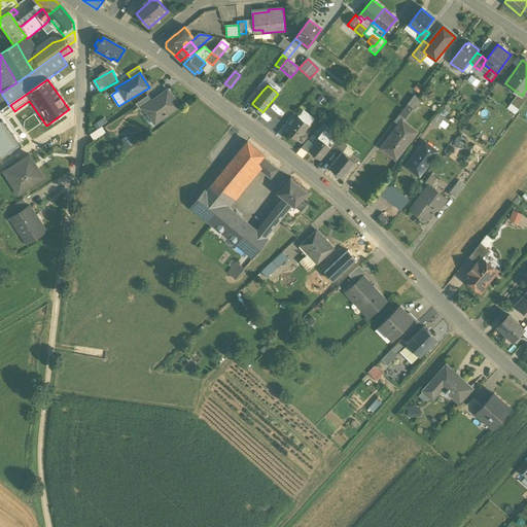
[(258,86),(248,100),(252,103),(262,91),(258,86)]
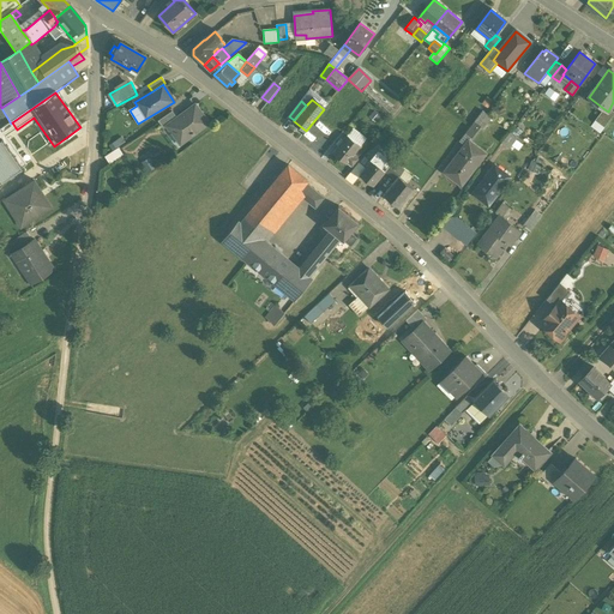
[(176,119),(167,126),(167,127),(180,145),(209,124),(194,106),(176,119)]
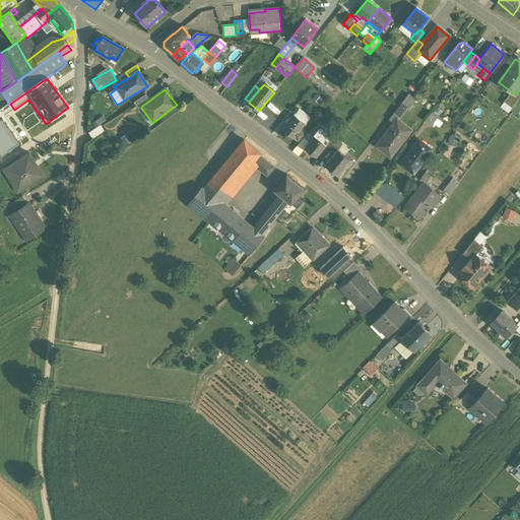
[(512,92),(504,104),(511,109),(519,96),(519,95),(516,92),(515,94),(512,92)]
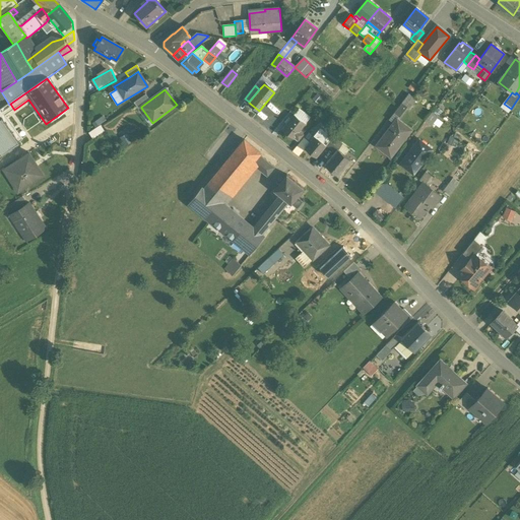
[(145,94),(133,103),(138,110),(141,108),(141,107),(149,101),(145,94)]
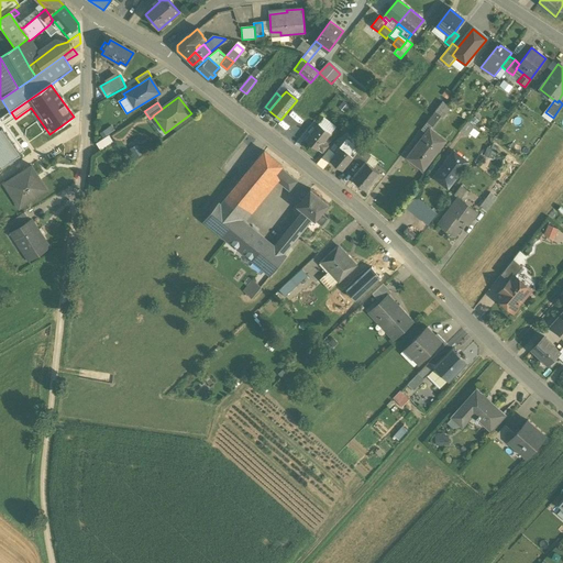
[(442,102),(427,122),(432,127),(440,117),(442,119),(451,108),(442,102)]
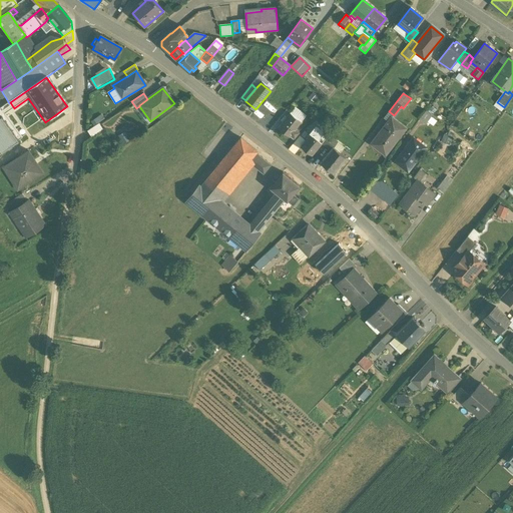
[(5,114),(14,108),(10,102),(9,103),(1,108),(5,114)]
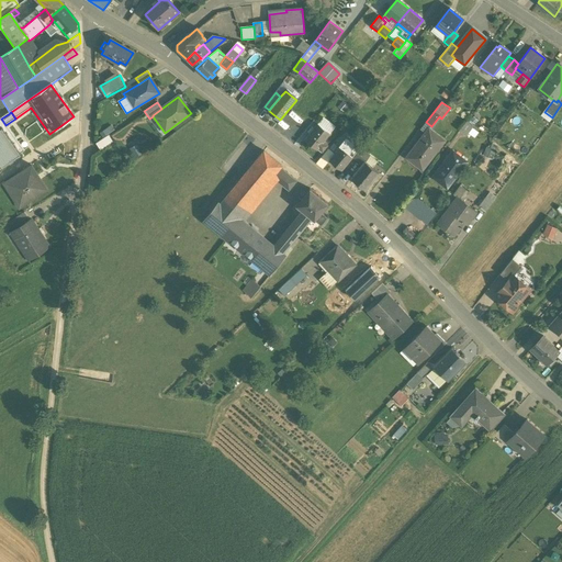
[(468,121),(459,131),(467,136),(474,126),(468,121)]
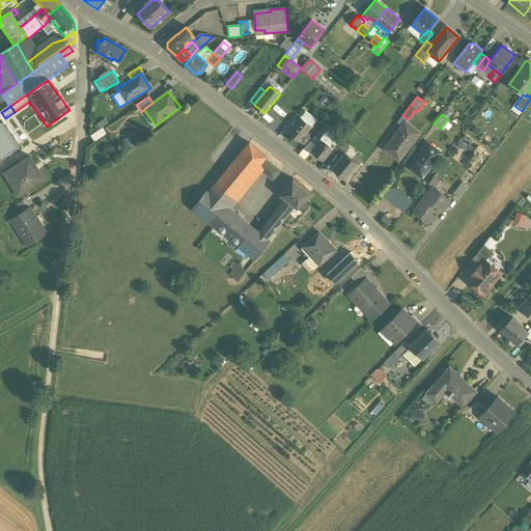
[(305,121),(301,117),(288,133),(299,142),(306,134),(311,127),(309,124),(305,121)]
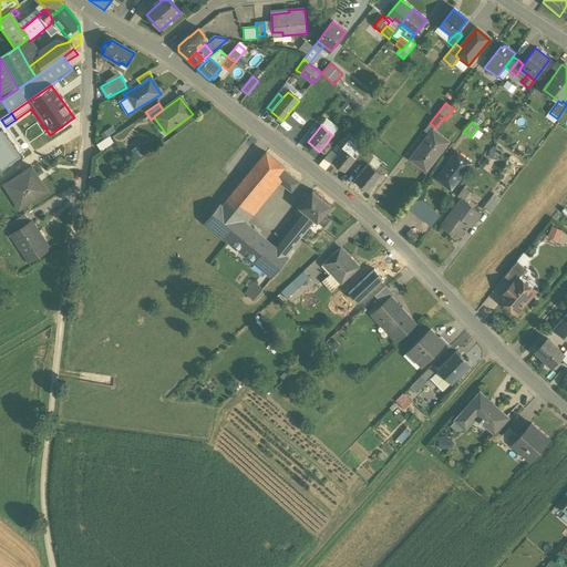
[(0,171),(24,154),(6,126),(0,130),(0,171)]
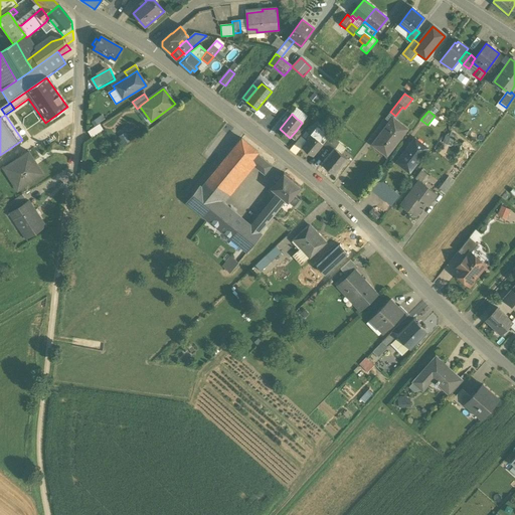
[(392,118),(371,145),(381,152),(386,145),(392,150),(407,129),(392,118)]
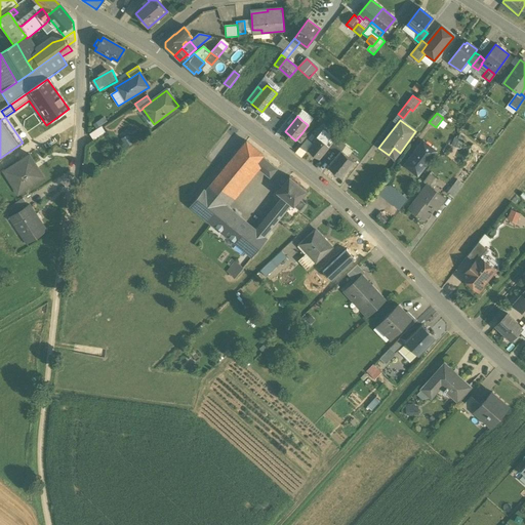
[(101,127),(89,135),(93,142),(105,133),(101,127)]
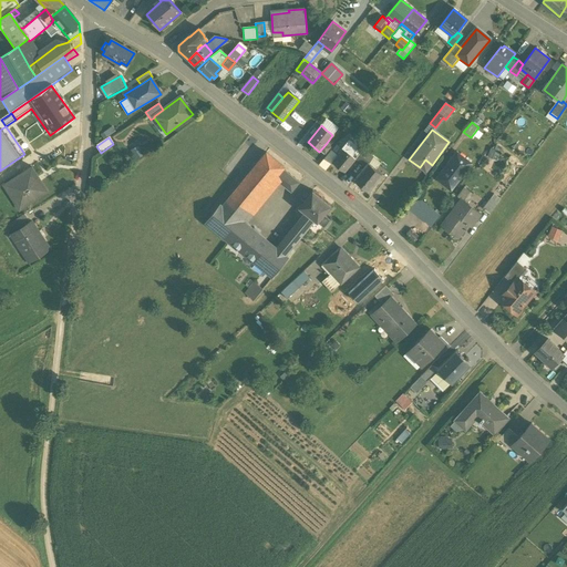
[(327,143),(319,152),(323,155),(331,146),(327,143)]
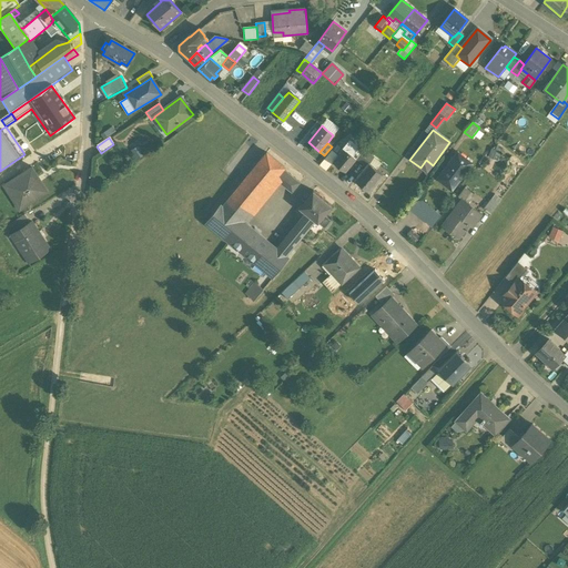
[(356,158),(344,149),(333,162),(345,172),(356,159),(356,158)]
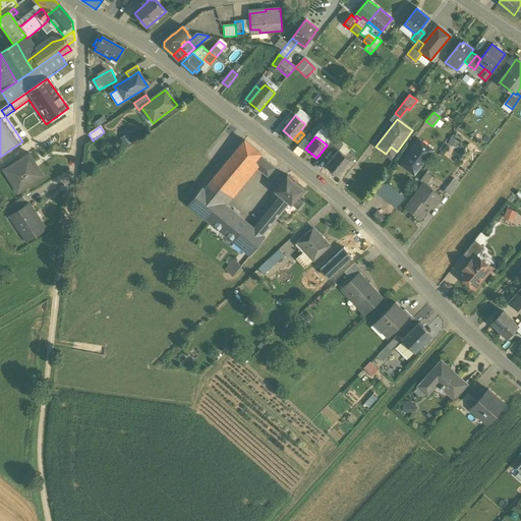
[(338,140),(333,136),(327,145),(327,146),(331,149),(338,140)]
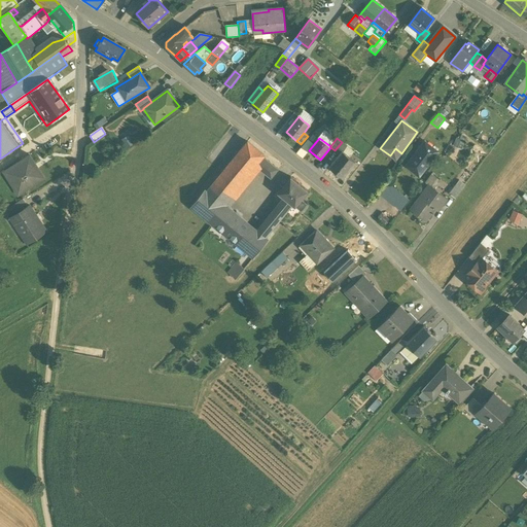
[(247,142),(207,192),(223,206),(255,167),(262,157),(264,155),(247,142)]
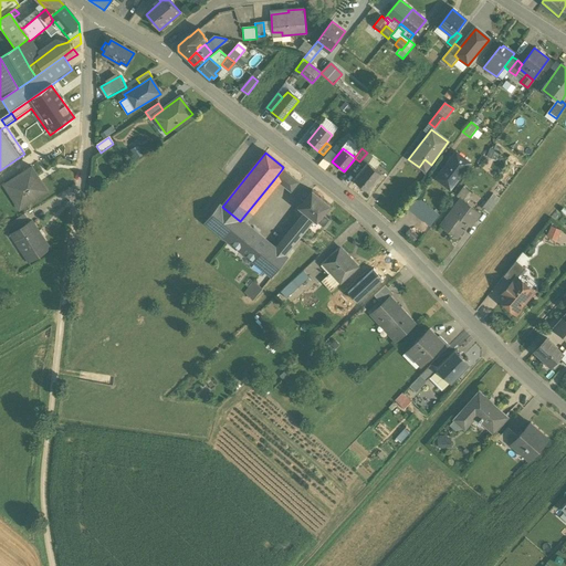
[(367,153),(359,161),(365,166),(367,163),(368,163),(373,157),(367,153)]
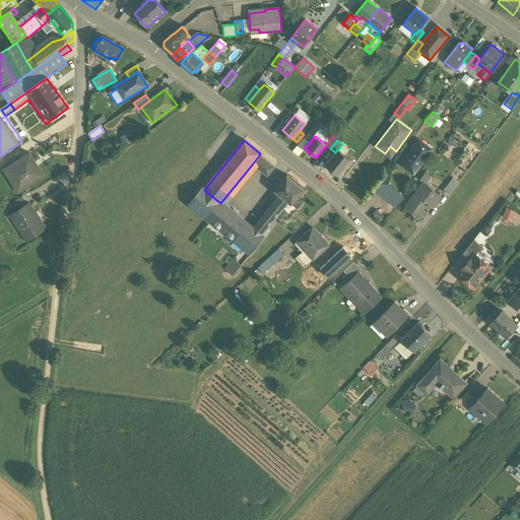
[(418,140),(403,160),(417,171),(432,150),(418,140)]
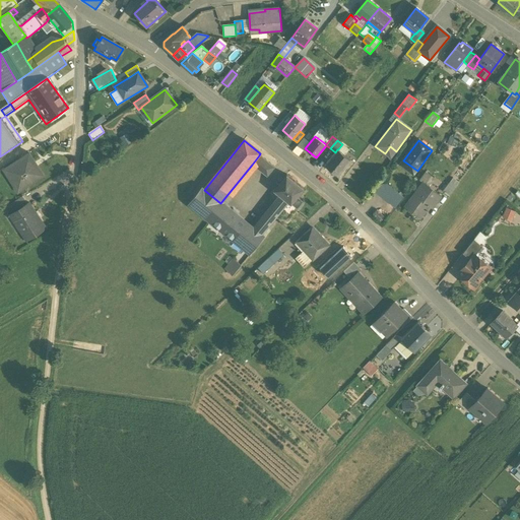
[(338,149),(337,149),(335,152),(325,165),(337,176),(350,159),(338,149)]
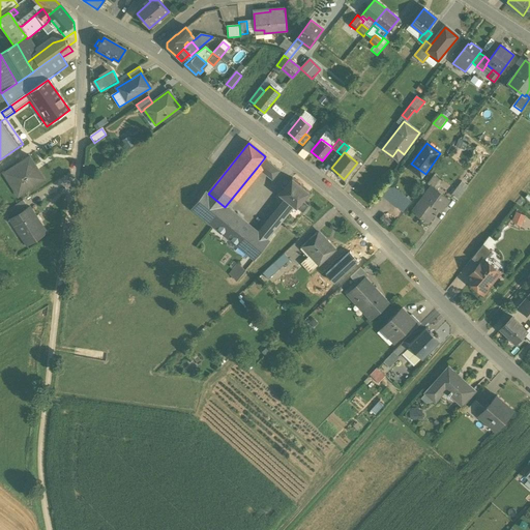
[(29,157),(3,174),(9,183),(15,181),(23,194),(43,180),(29,157)]
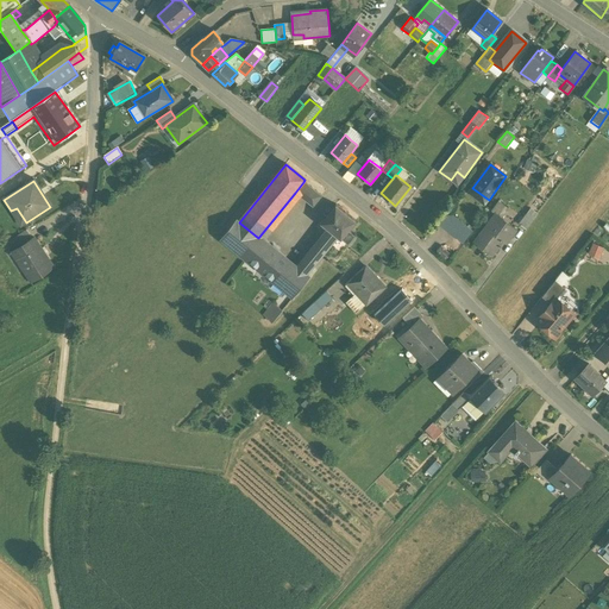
[(321,196),(303,182),(295,193),(313,207),(321,196)]
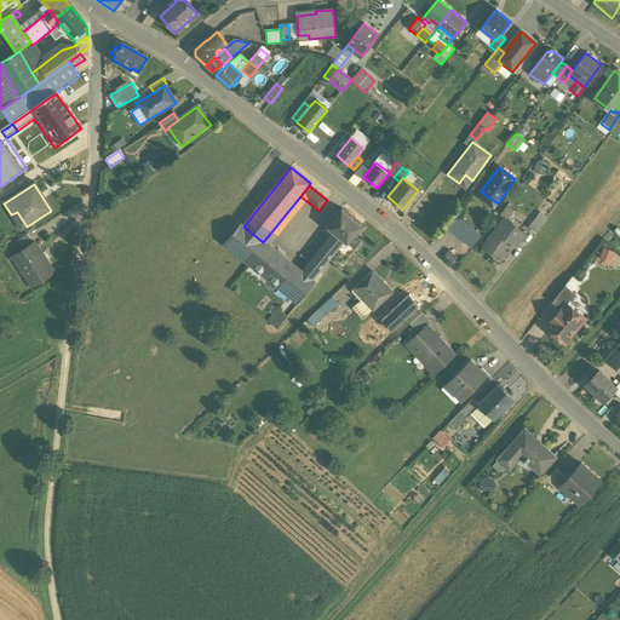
[(327,228),(334,234),(343,241),(346,244),(362,224),(343,210),(327,228)]
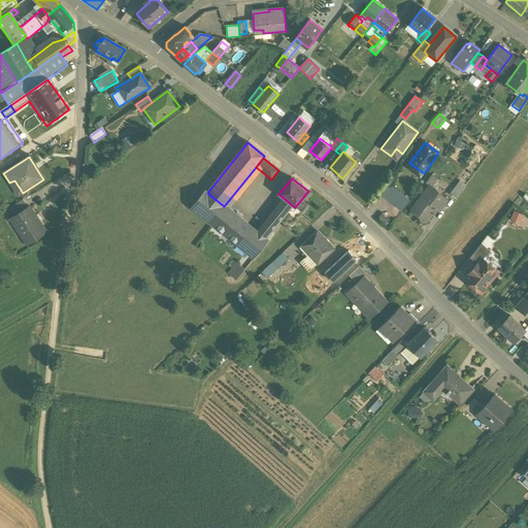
[(460,180),(450,194),(456,199),(466,186),(460,180)]
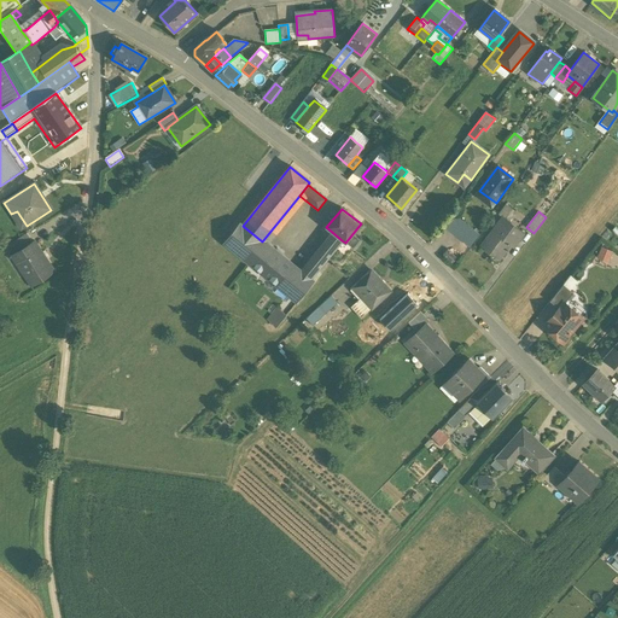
[(479,237),(454,216),(445,227),(471,246),(479,237)]
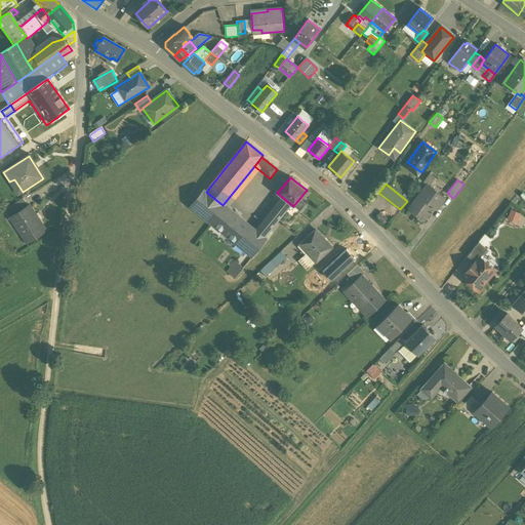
[(445,199),(427,186),(409,210),(417,216),(419,214),(427,218),(434,209),(437,211),(445,199)]
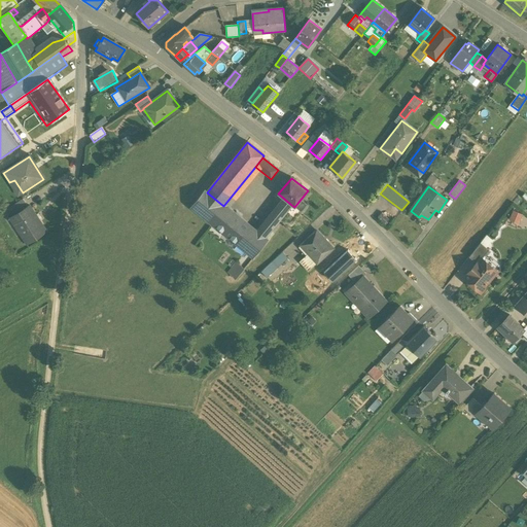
[(207,192),(204,190),(191,207),(254,257),(268,241),(265,238),(256,232),(223,206),(207,192)]
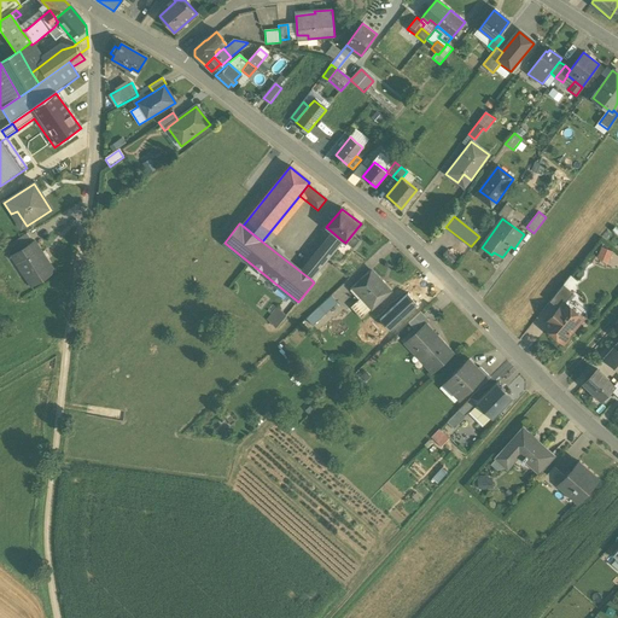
[(330,256),(342,240),(333,233),(320,249),(330,256)]
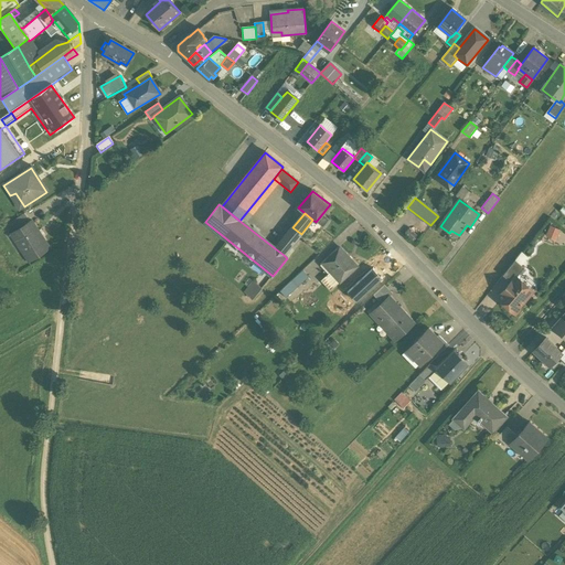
[(322,214),(316,222),(322,227),(329,220),(322,214)]
